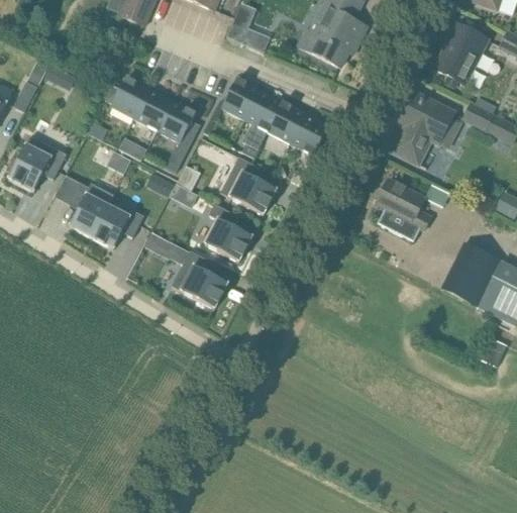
[(121,0),(116,13),(144,25),(153,0),(121,0)]
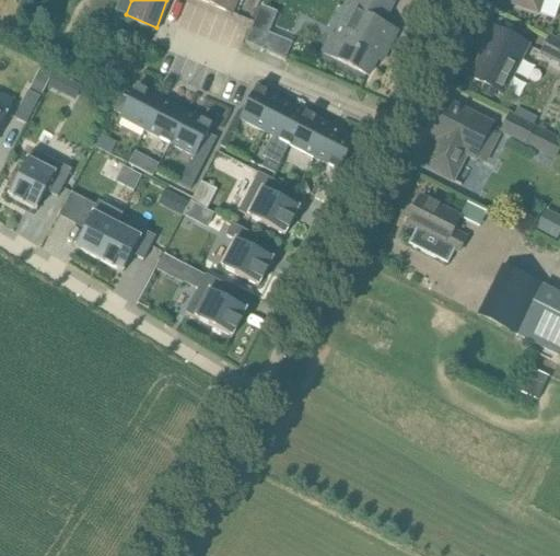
[(208,0),(232,10),(235,0),(208,0)]
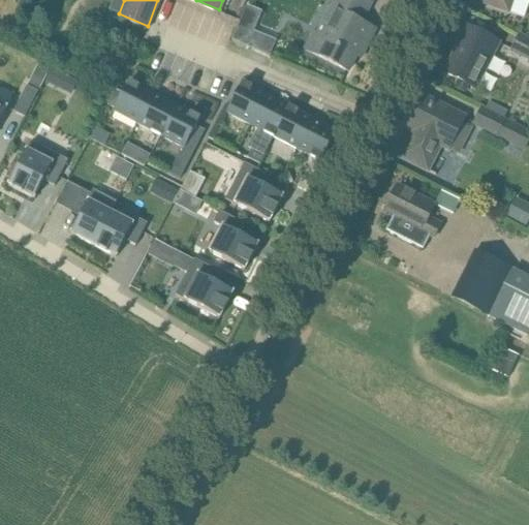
[(331,0),(317,30),(313,28),(305,45),(348,68),(362,41),(367,43),(375,26),(362,20),(371,0),(331,0)]
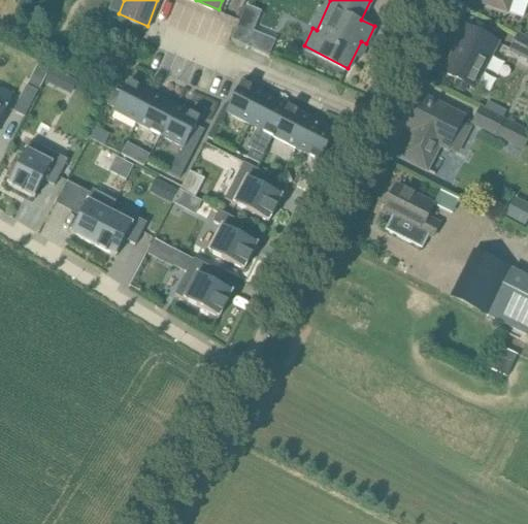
[(481,0),(506,8),(509,0),(481,0)]
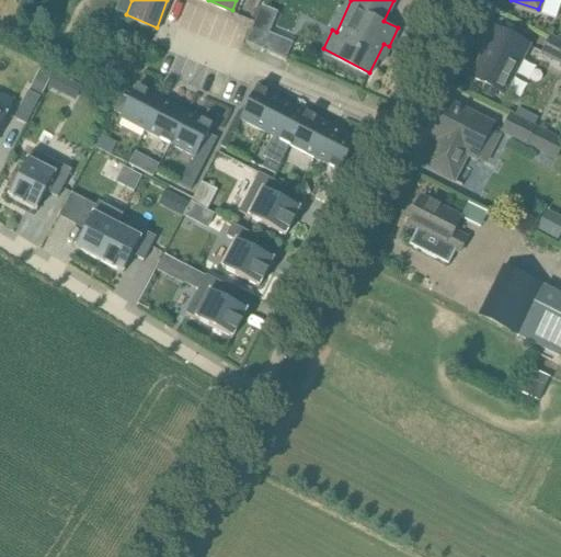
[(262,1),(248,36),(247,36),(263,43),(278,8),(262,1)]
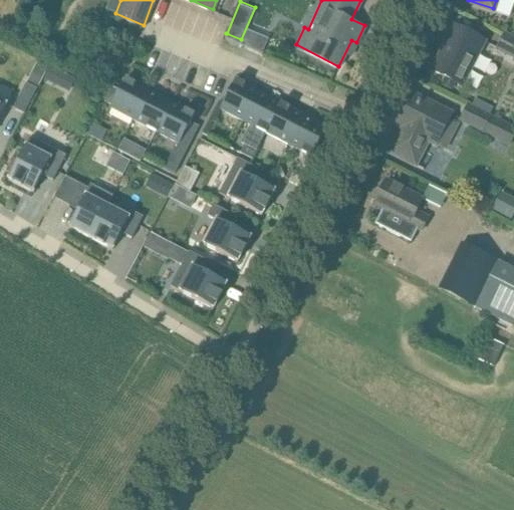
[(455,23),(432,67),(461,82),(484,37),(455,23)]
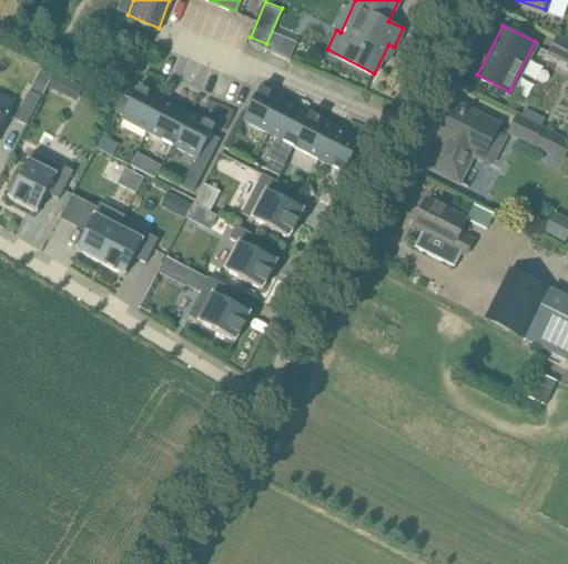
[(548,51),(567,60),(567,38),(557,32),(548,51)]
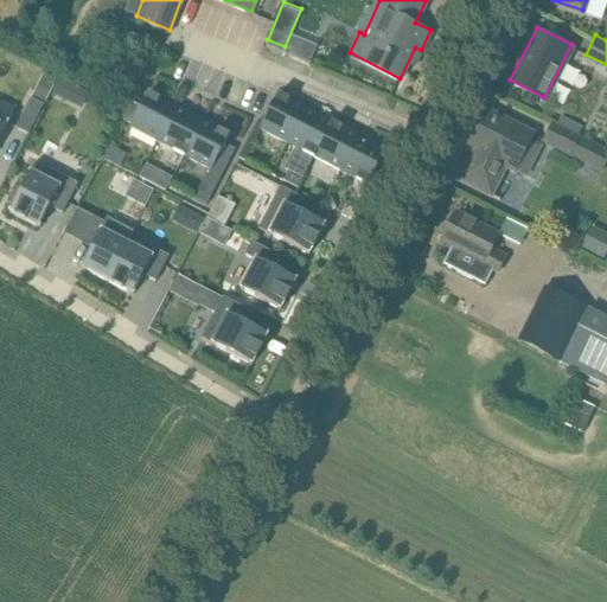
[(52,90),(64,96),(71,79),(61,74),(52,90)]
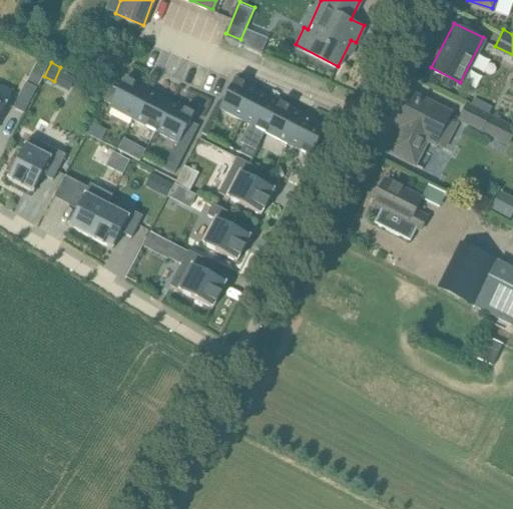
[(27,80),(37,85),(41,77),(31,72),(27,80)]
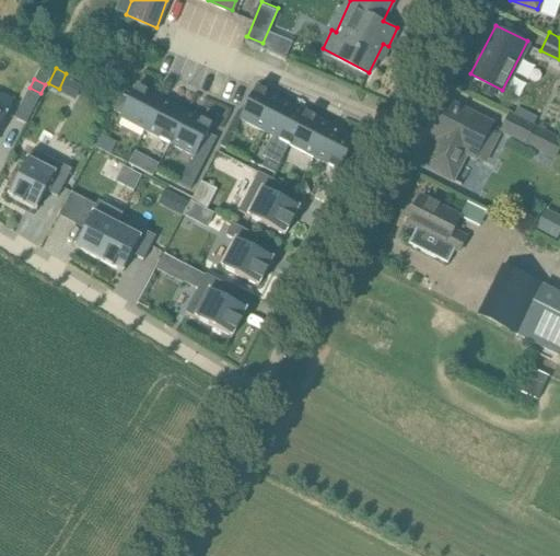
[(146,128),(162,96),(137,83),(130,97),(121,112),(120,115),(146,128)]
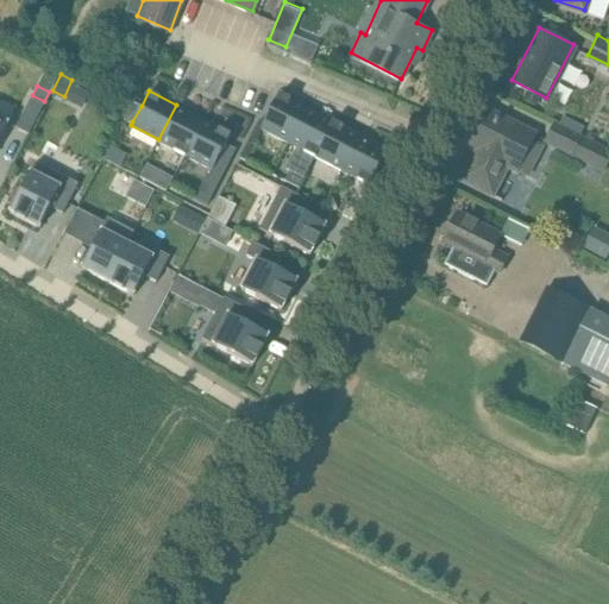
[(289,140),(307,107),(278,93),(264,120),(261,126),(262,127),(289,140)]
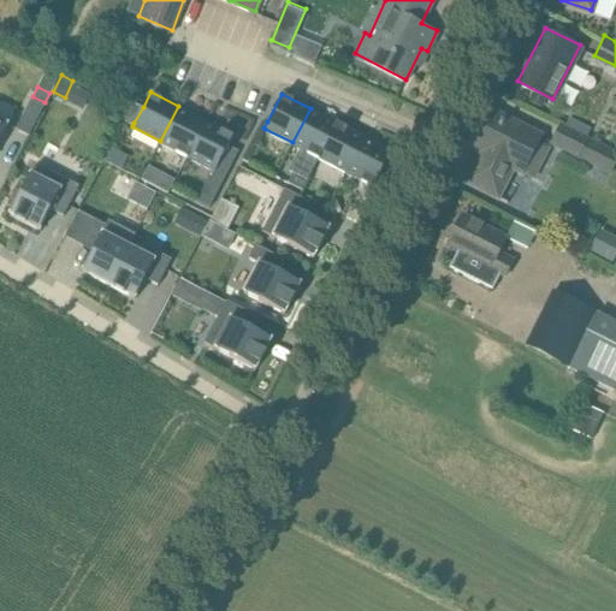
[(31,96),(16,126),(29,134),(45,104),(31,96)]
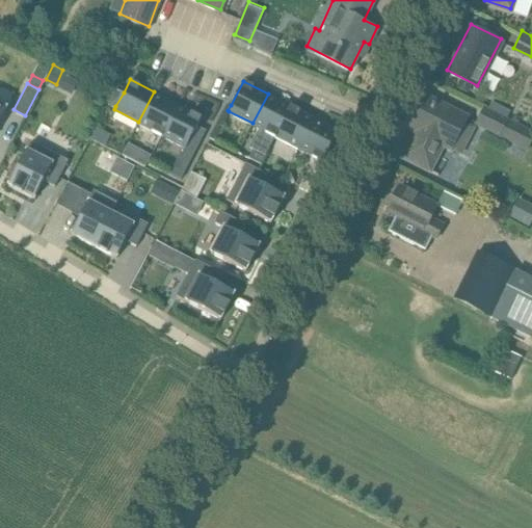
[(115,88),(108,103),(115,106),(124,93),(115,88)]
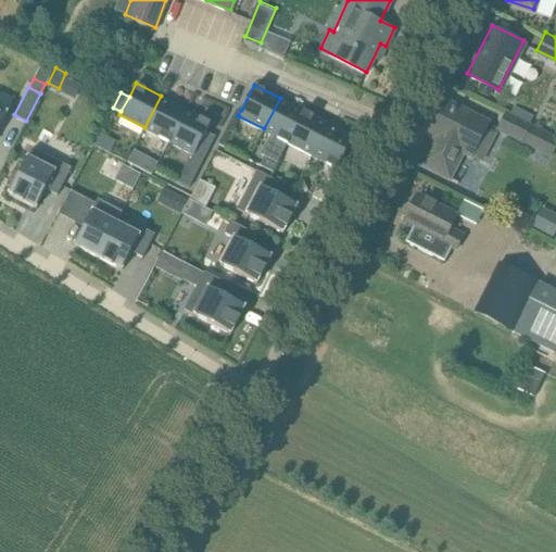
[(168,140),(185,109),(161,96),(144,127),(168,140)]
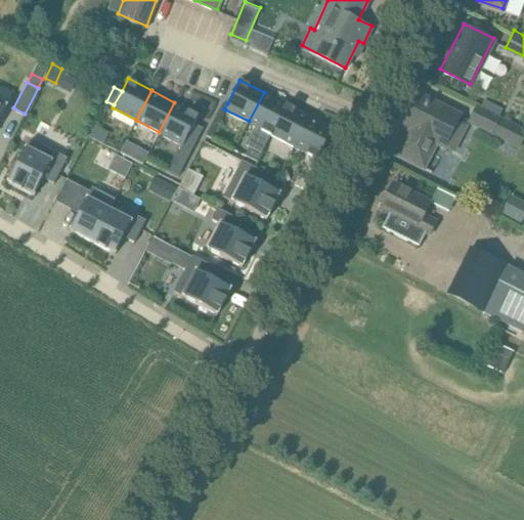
[(409,127),(396,153),(424,166),(436,140),(454,149),(469,122),(460,117),(462,113),(415,90),(399,122),(409,127)]
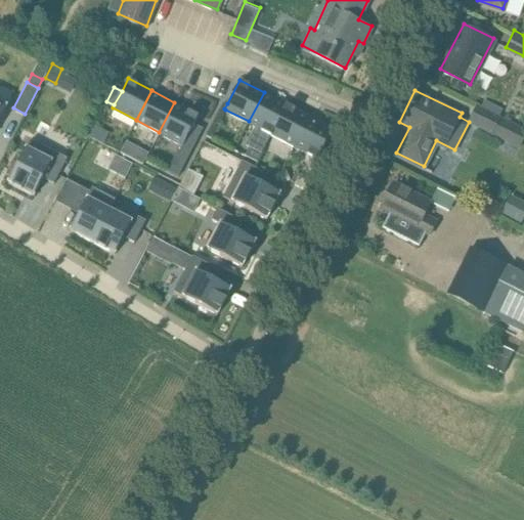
[(271,133),(287,103),(264,92),(249,121),(271,133)]
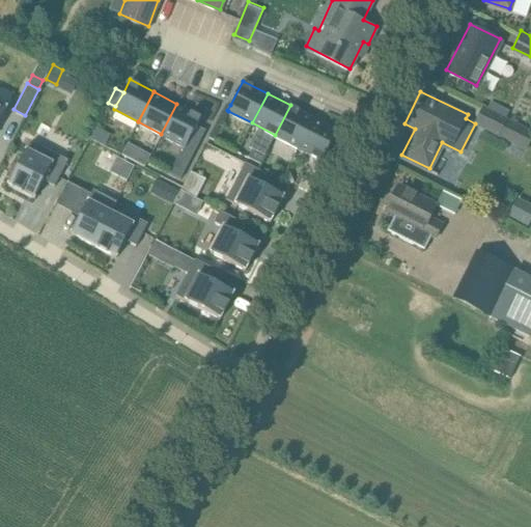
[(230,105),(226,103),(217,119),(223,121),(228,111),(227,110),(230,105)]
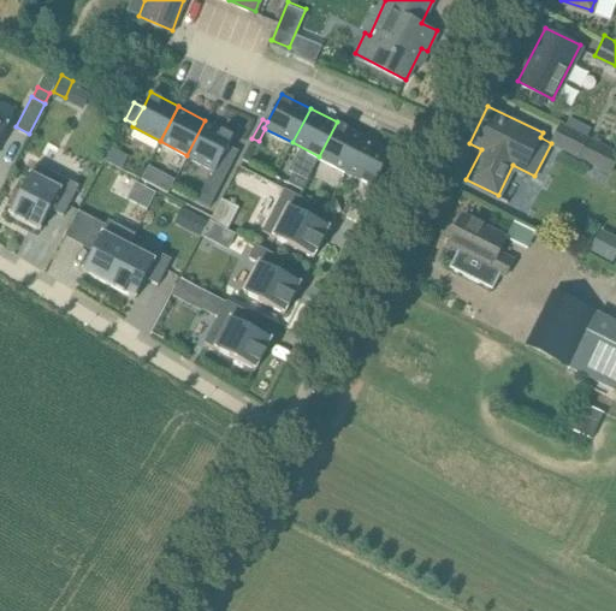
[(229,143),(232,135),(205,120),(187,155),(214,168),(229,143)]
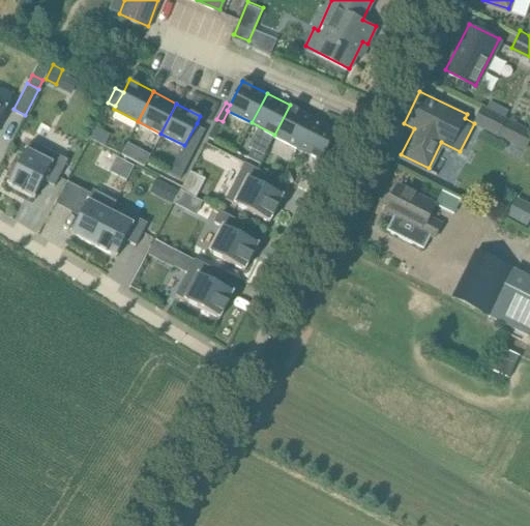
[(503,115),(487,106),(482,104),(474,121),(497,133),(497,132),(516,141),(524,125),(503,115)]
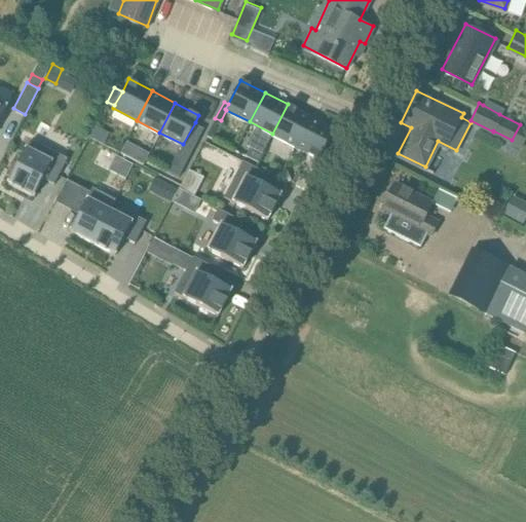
[(295,146),(310,116),(288,104),(272,134),(295,146)]
